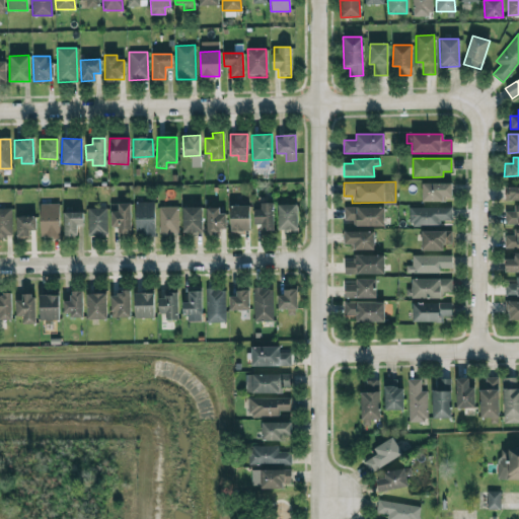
[(422,200),(451,200),(451,182),(421,182),(422,200)]
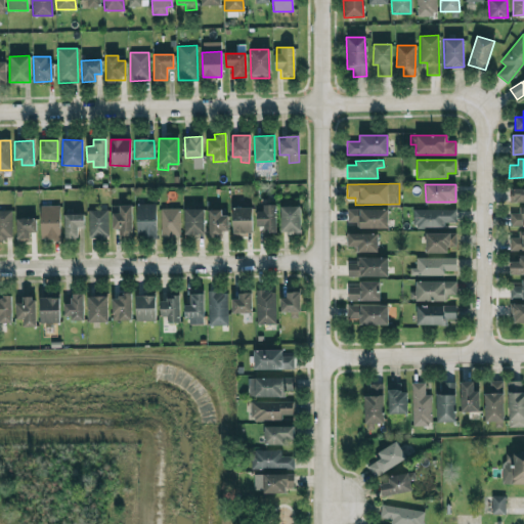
[(155,204),(135,205),(136,237),(156,236),(155,204)]
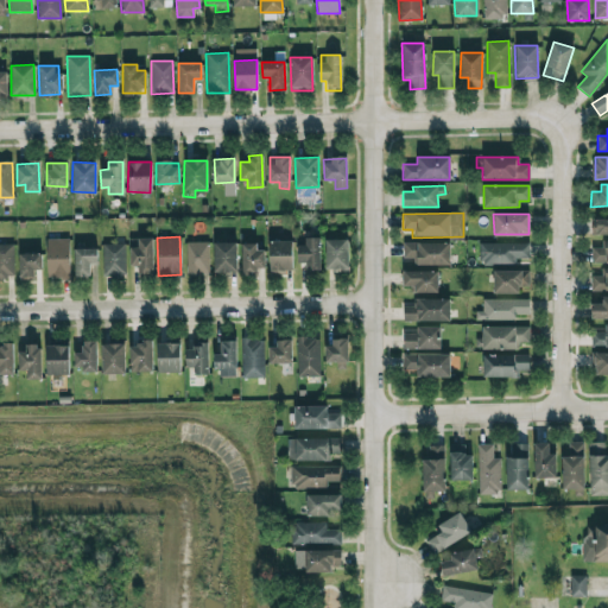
[(130,238),(130,265),(138,265),(138,274),(152,273),(152,238),(130,238)]
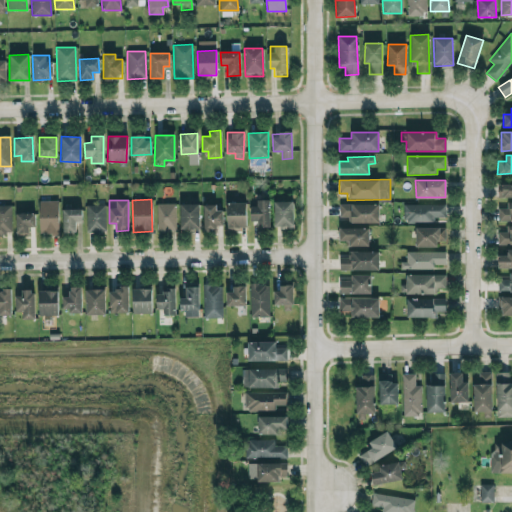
[(250,221),(257,221),(257,227),(268,227),(269,200),(256,200),(256,207),(251,206),(250,221)]
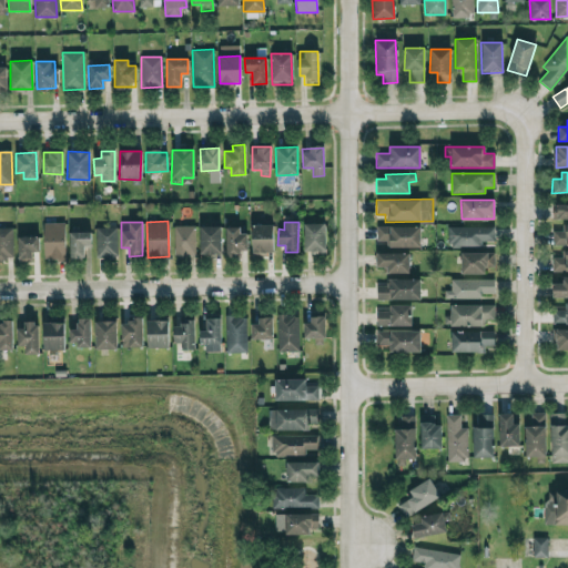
[(64,260),(64,223),(43,223),(43,260),(64,260)]
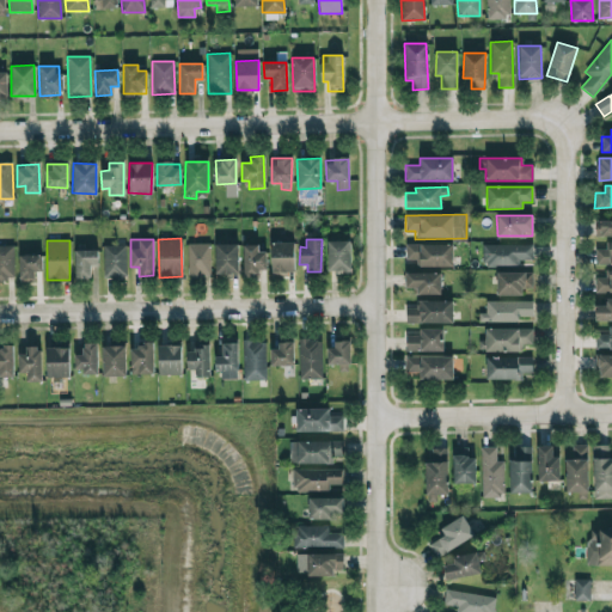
[(328,271),(350,271),(350,240),(326,240),(328,271)]
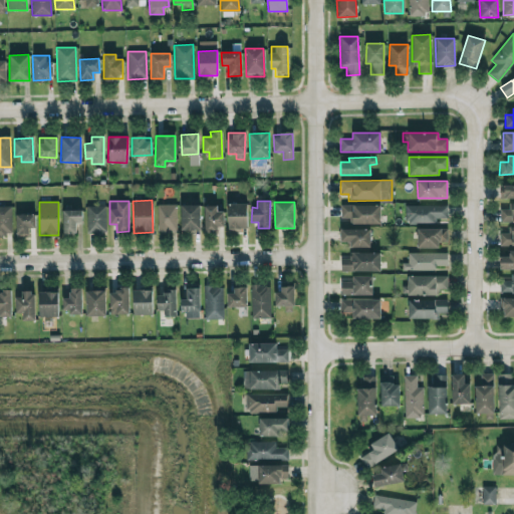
[(499,209),(499,222),(513,221),(513,203),(509,203),(508,210),(499,209)]
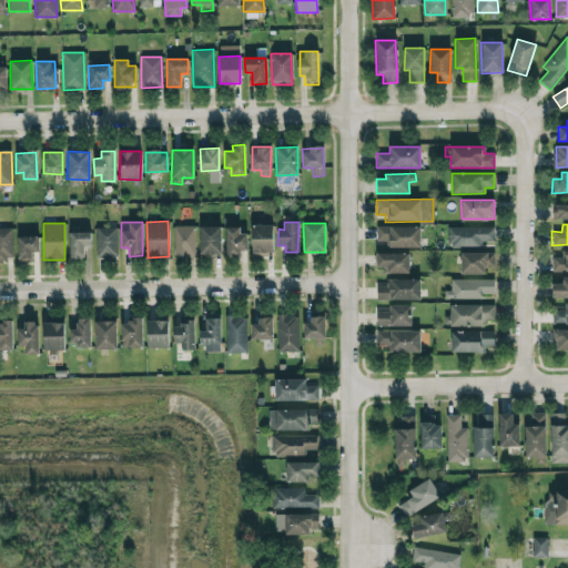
[(194,225),(173,226),(174,256),(194,256),(194,225)]
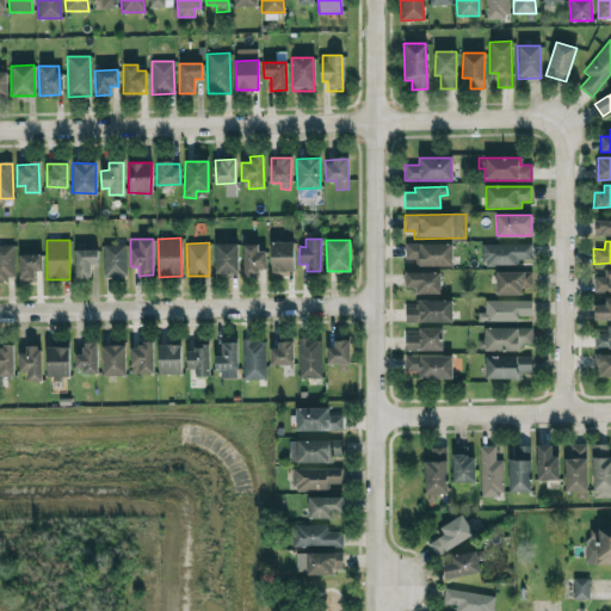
[(294,272),(294,242),(271,242),(271,272),(294,272)]
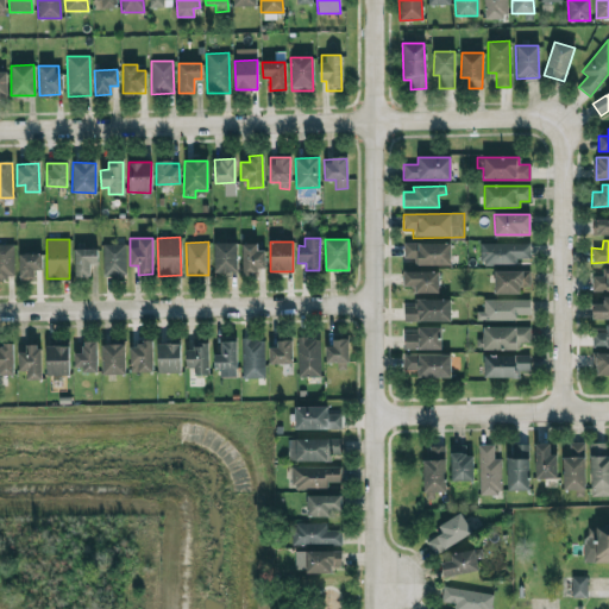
[(236,243),(214,243),(214,274),(237,272),(236,243)]
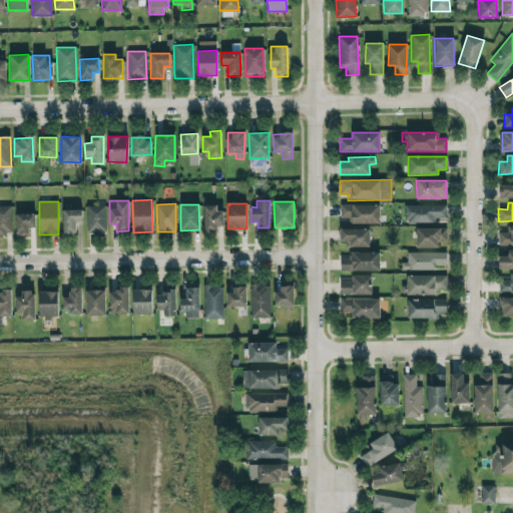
[(379,204),(340,204),(340,217),(349,217),(349,222),(379,223),(379,204)]
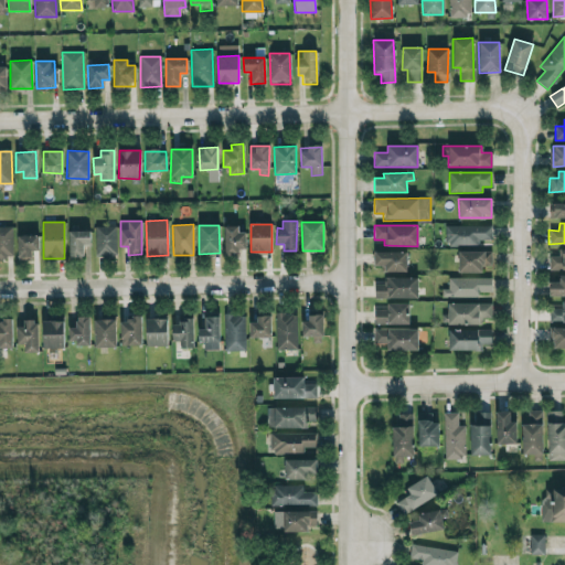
[(491,225),(446,226),(446,245),(479,245),(479,241),(491,240),(491,225)]
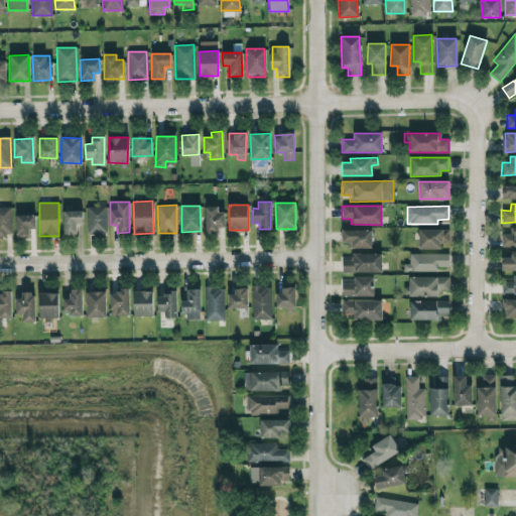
[(0,207),(0,237),(11,237),(11,207),(0,207)]
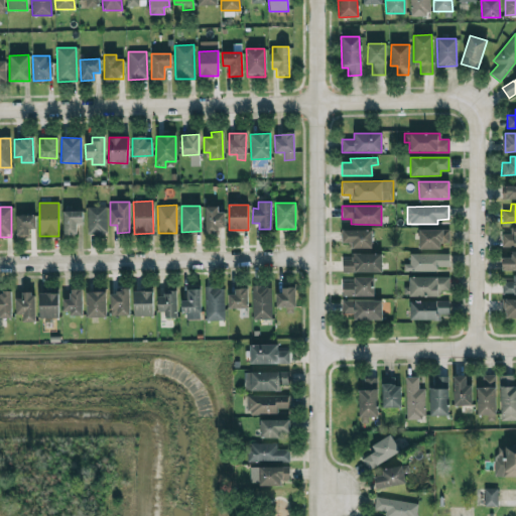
[(106,235),(106,207),(87,207),(87,235),(106,235)]
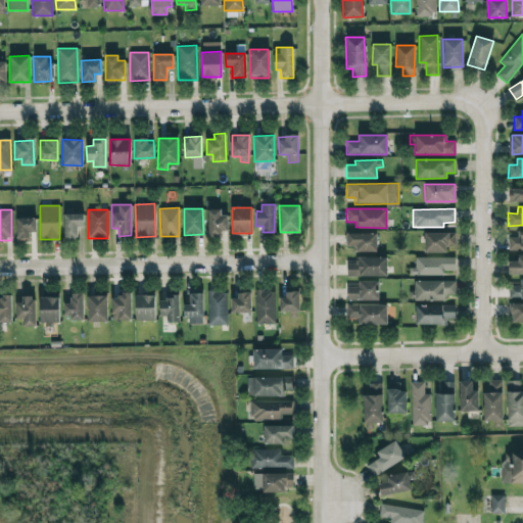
[(227,210),(207,211),(208,237),(221,237),(221,230),(227,230),(227,210)]
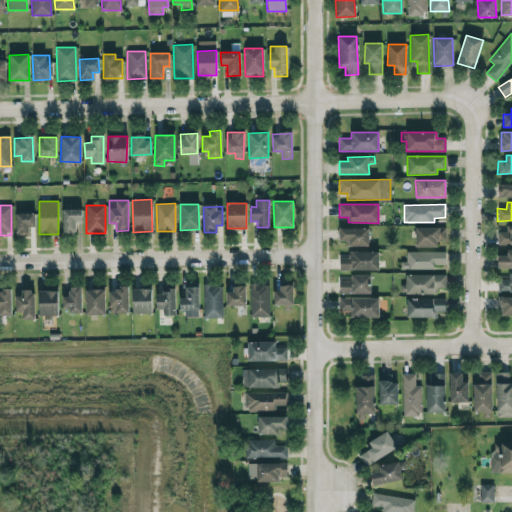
[(82,222),(81,209),(62,209),(63,233),(75,233),(75,222),(82,222)]
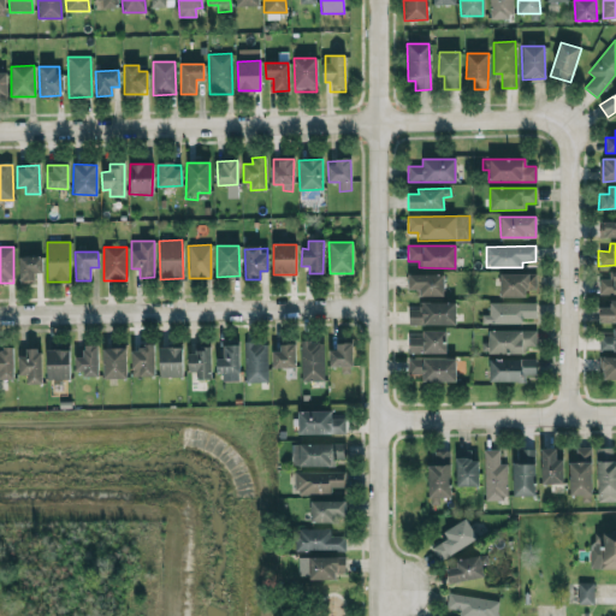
[(42,273),(41,256),(18,258),(18,283),(35,283),(35,273),(42,273)]
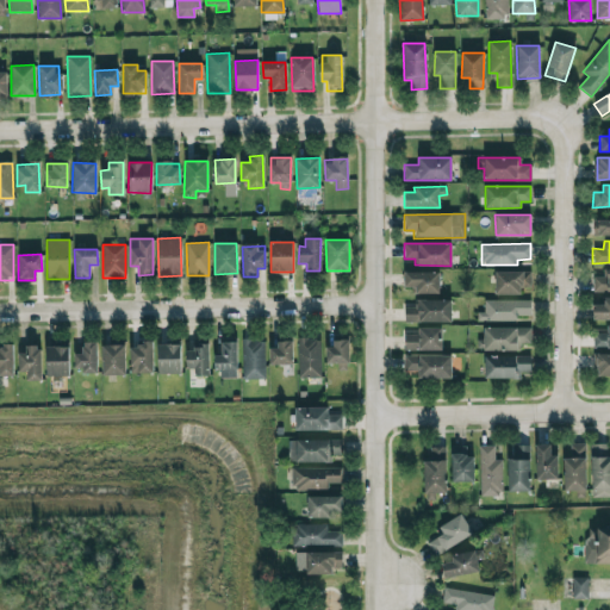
[(609,269),(603,269),(603,277),(592,277),(592,292),(609,291),(609,269)]
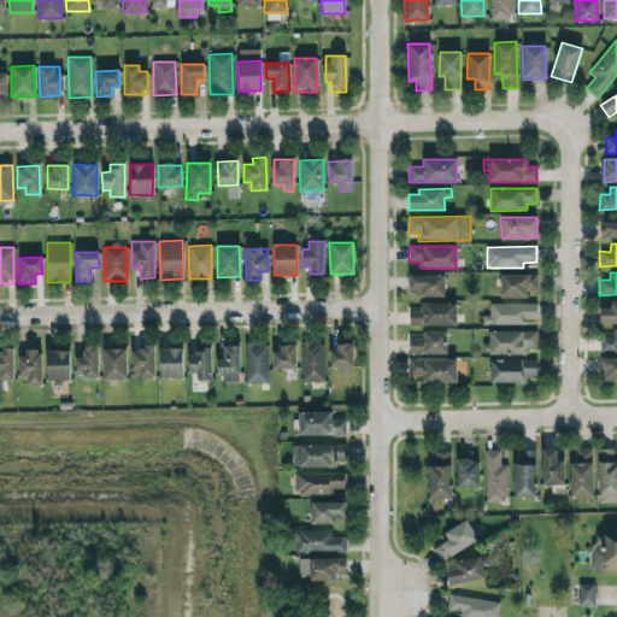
[(444,297),(444,275),(407,275),(407,291),(418,291),(418,297),(444,297)]
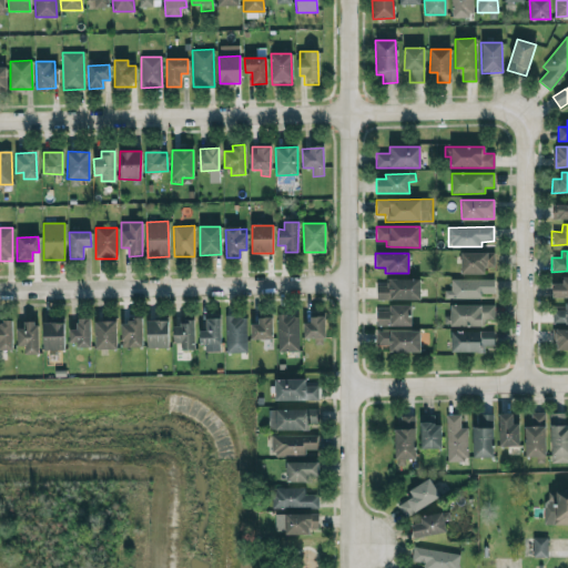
[(494,253),(460,253),(460,273),(484,274),(484,269),(494,269),(494,253)]
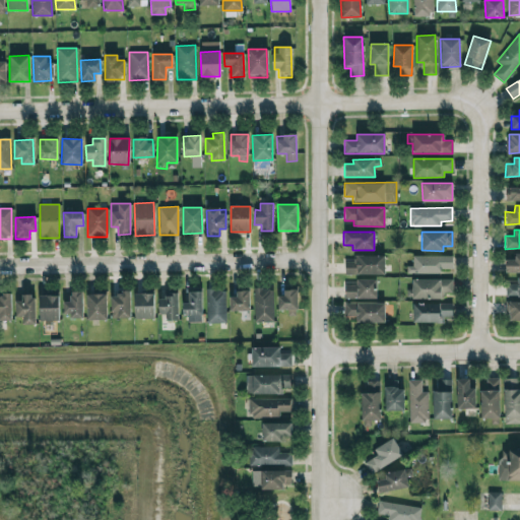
[(506,272),(519,271),(519,253),(514,254),(514,259),(505,259),(506,272)]
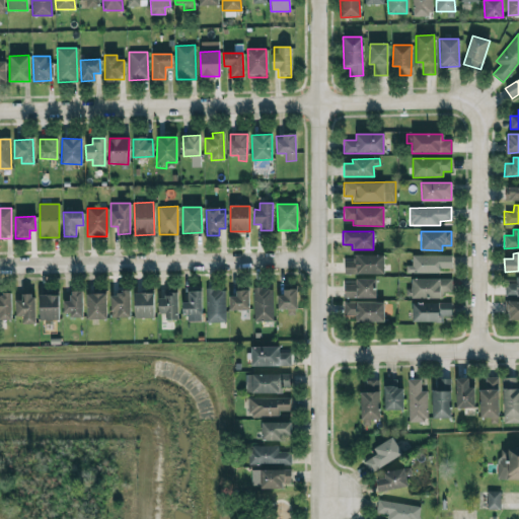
[(345,261),(345,274),(383,274),(383,254),(354,255),(354,261),(345,261)]
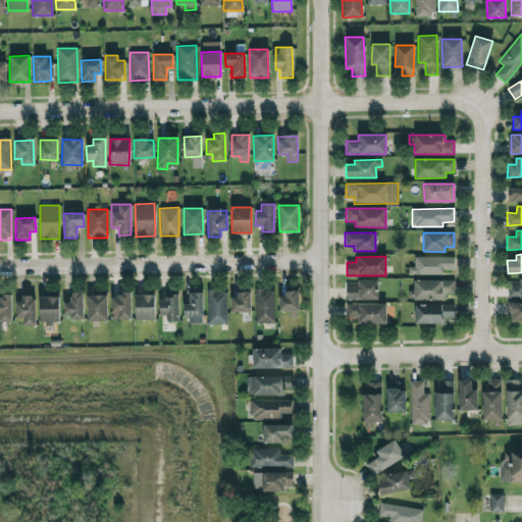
[(408,274),(441,274),(441,269),(454,269),(454,257),(413,256),(413,266),(408,266),(408,274)]
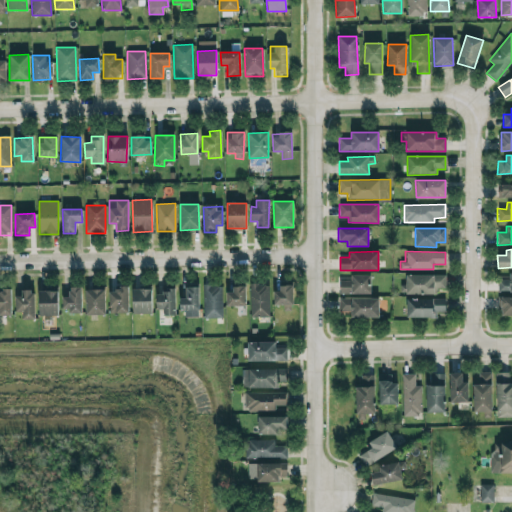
[(511,291),(511,273),(509,273),(509,279),(498,279),(497,292),(511,291)]
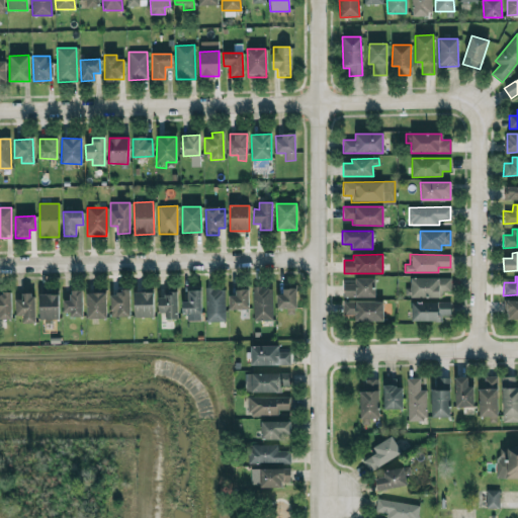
[(343,297),(374,296),(374,278),(354,278),(354,283),(343,283),(343,297)]
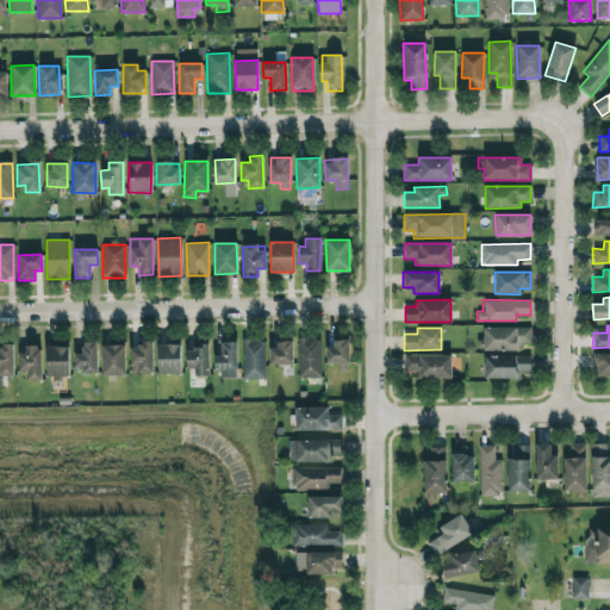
[(484,350),(520,350),(520,343),(530,343),(530,328),(484,328),(484,350)]
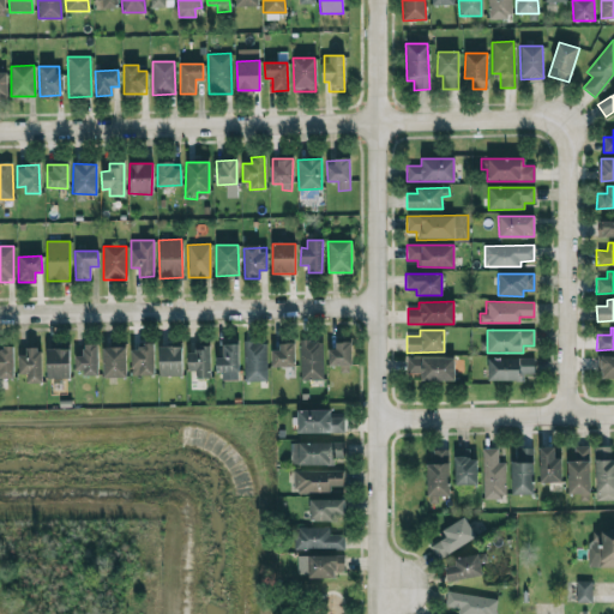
[(300,380),(323,380),(321,339),(300,341),(300,380)]
